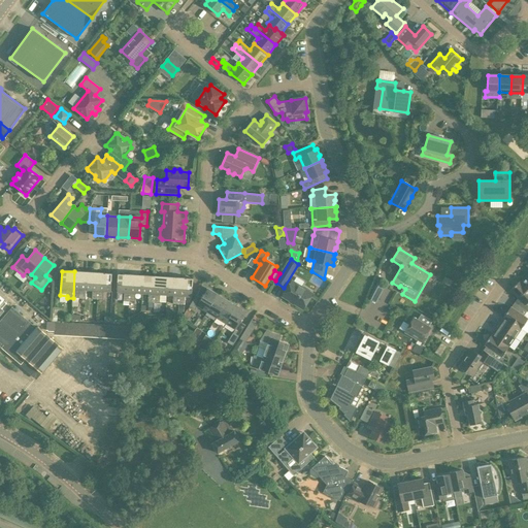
[(86,291),(87,272),(74,271),(73,298),(78,298),(78,290),(86,291)]
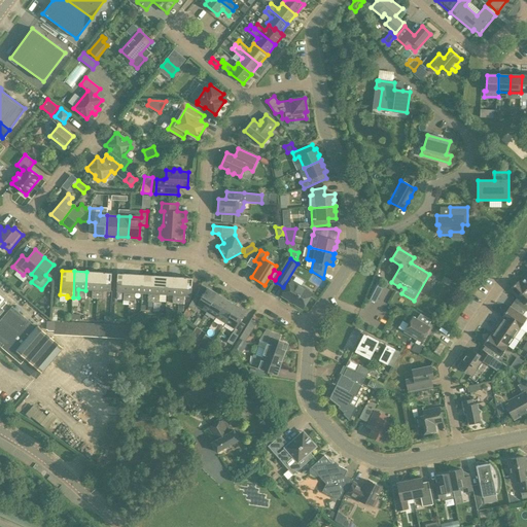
[(97,300),(99,273),(86,272),(85,290),(92,290),(92,299),(97,300)]
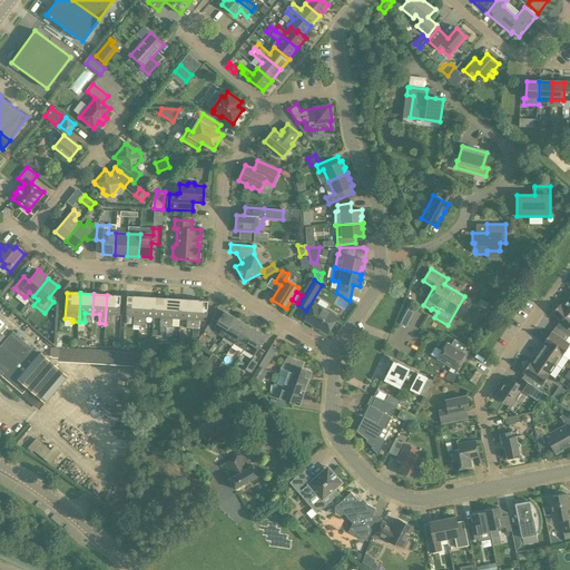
[(120,296),(107,295),(105,324),(111,324),(111,315),(119,315),(120,296)]
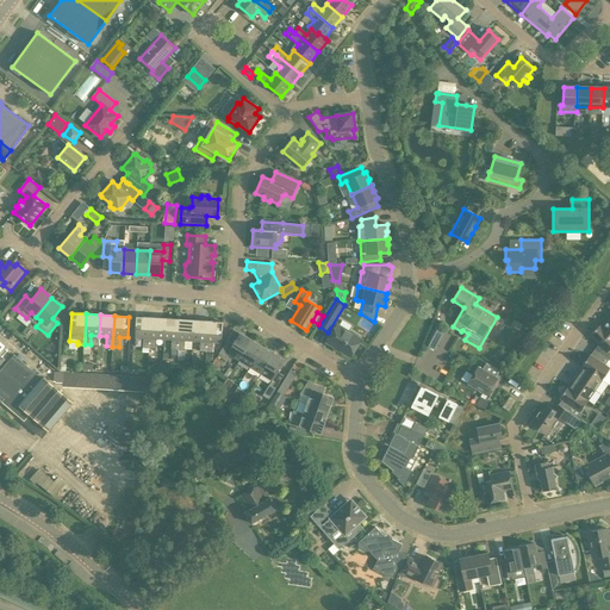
[(142,348),(149,348),(151,318),(136,317),(135,338),(143,338),(142,348)]
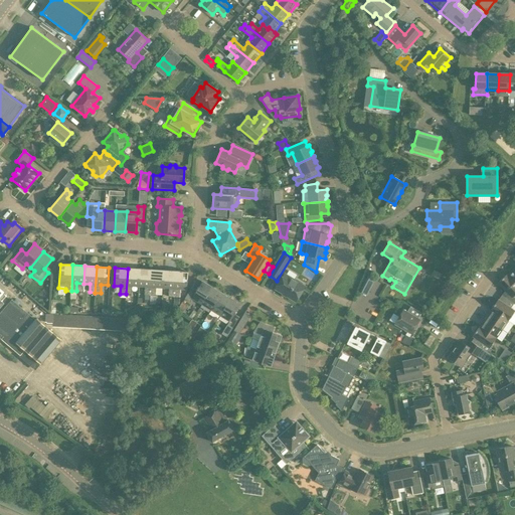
[(139,287),(140,270),(128,269),(126,294),(132,295),(132,287),(139,287)]
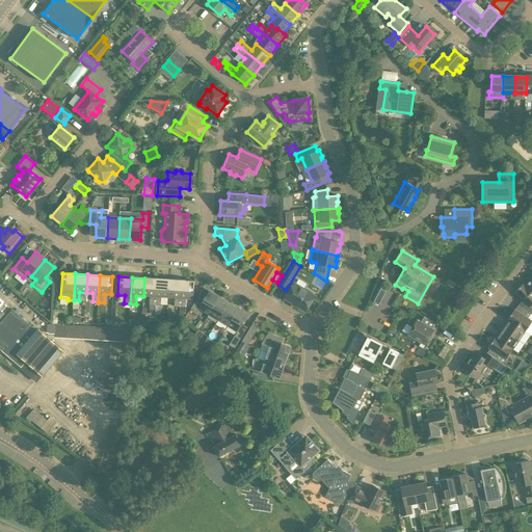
[(155,306),(157,278),(144,278),(143,296),(150,296),(149,306),(155,306)]
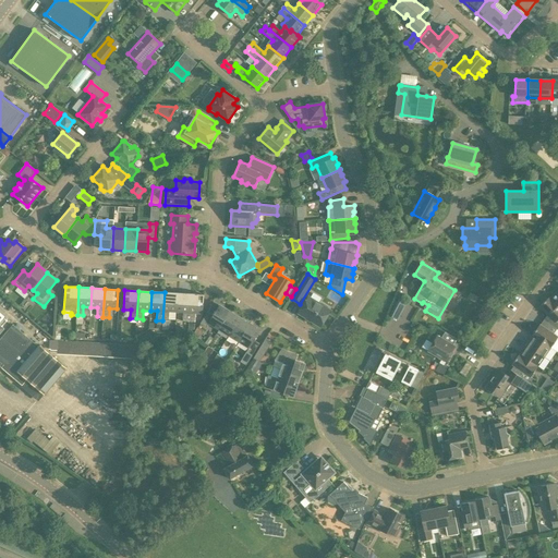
[(177,313),(178,293),(165,292),(162,320),(168,320),(169,312),(177,313)]
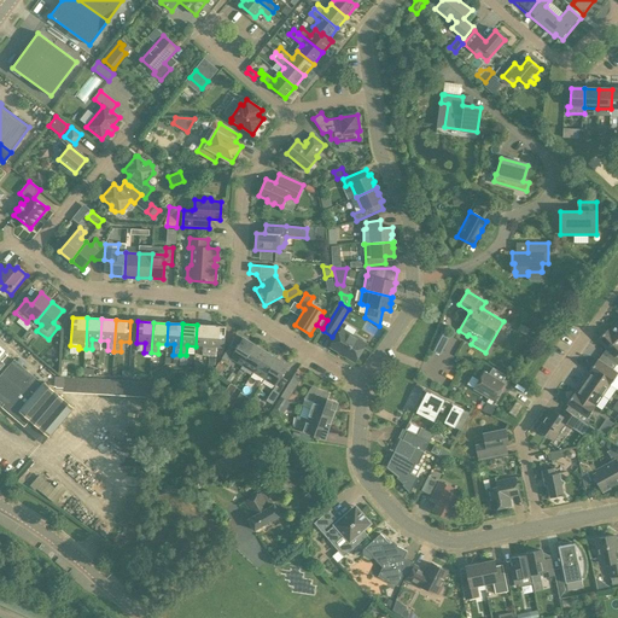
[(209,356),(211,326),(197,325),(196,347),(203,347),(202,356),(209,356)]
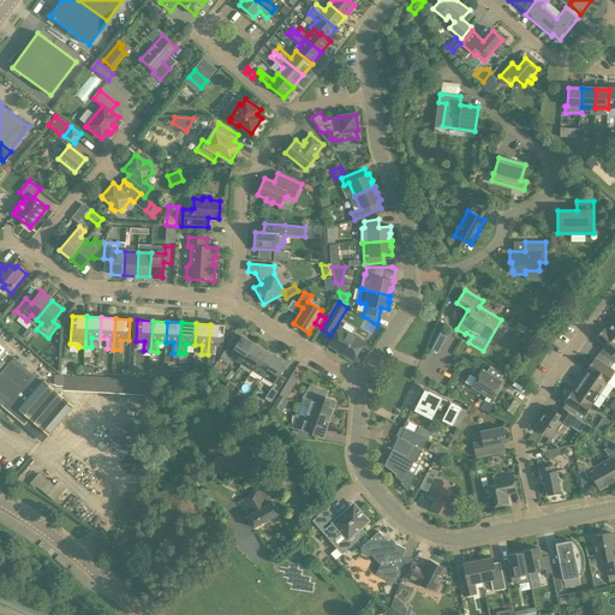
[(225,324),(210,324),(208,354),(214,356),(215,346),(224,346),(225,324)]
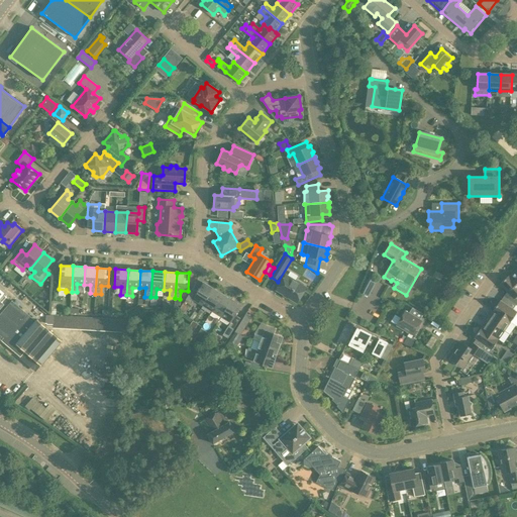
[(286,276),(277,290),(297,302),(305,288),(302,286),(303,285),(297,281),(296,283),(286,276)]
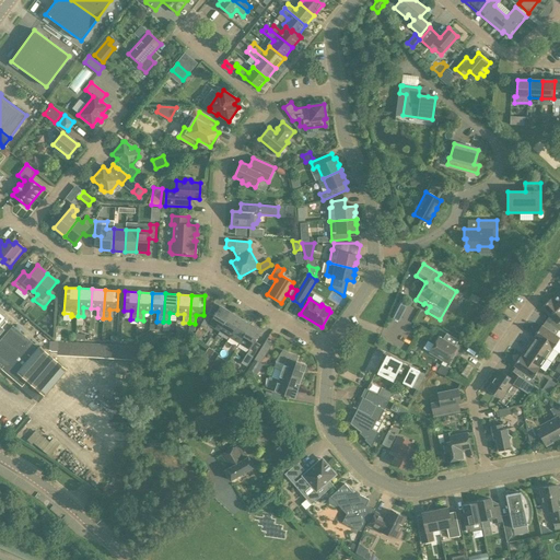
[(559,331),(559,307),(551,299),(541,307),(553,321),(549,324),(559,331)]
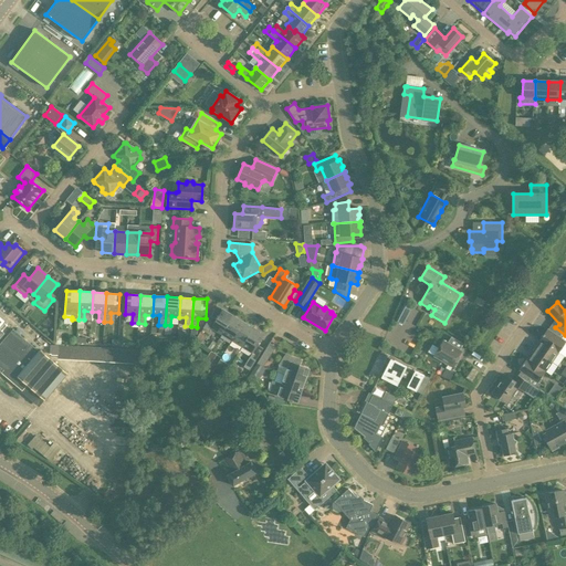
[(412,306),(405,303),(396,321),(404,324),(412,306)]
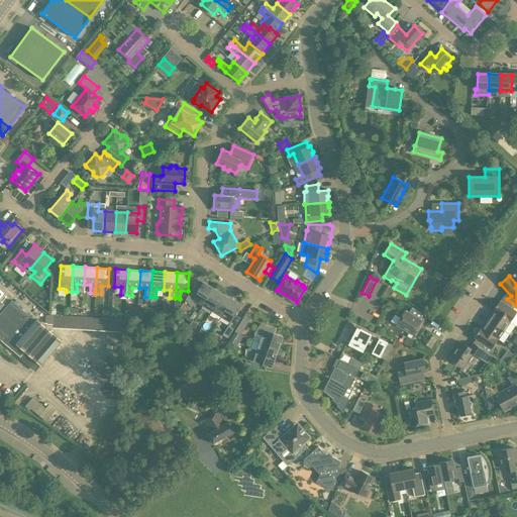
[(193,300),(202,306),(213,289),(203,283),(198,292),(192,289),(186,300),(191,303),(193,300)]
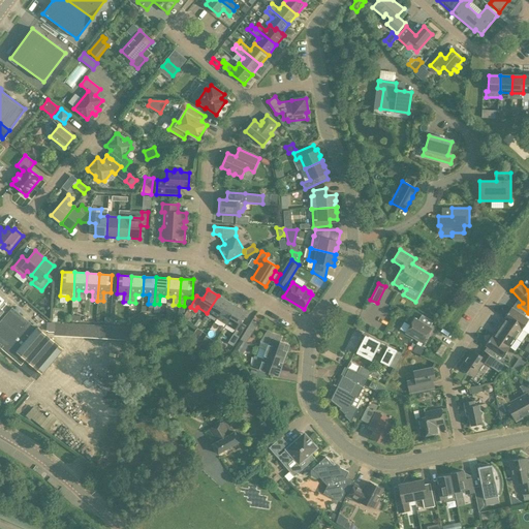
[(218,296),(207,313),(216,318),(227,301),(218,296)]
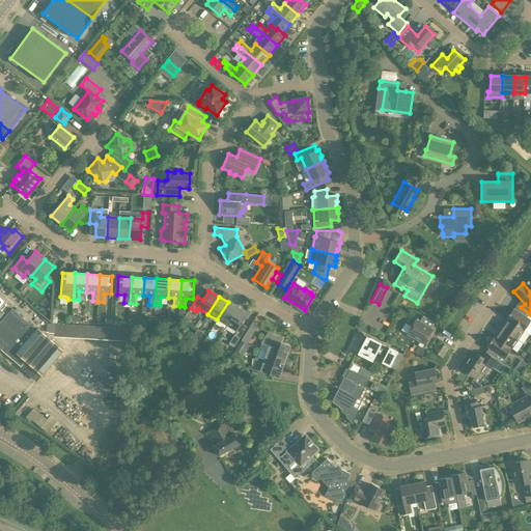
[(228,302),(217,319),(227,326),(238,308),(228,302)]
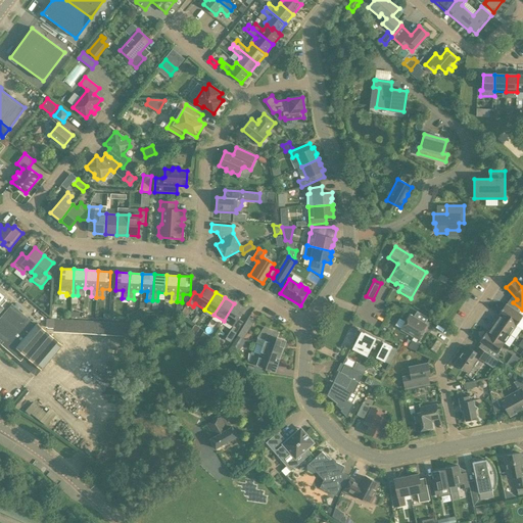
[(244,310),(234,303),(224,321),(233,327),(231,330),(236,333),(243,322),(238,319),(244,310)]
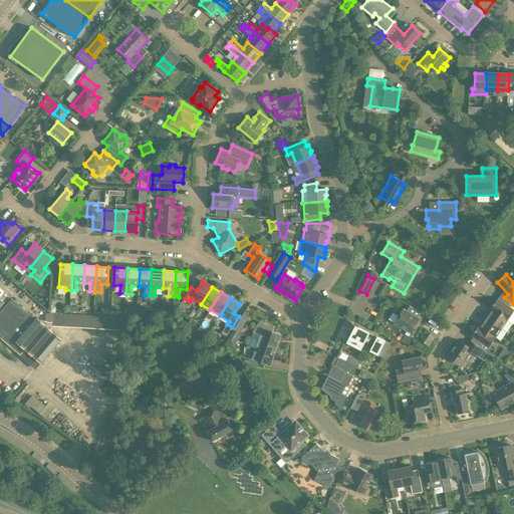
[(11,299),(0,312),(0,337),(20,355),(21,354),(24,350),(40,363),(61,339),(37,318),(35,319),(11,299)]
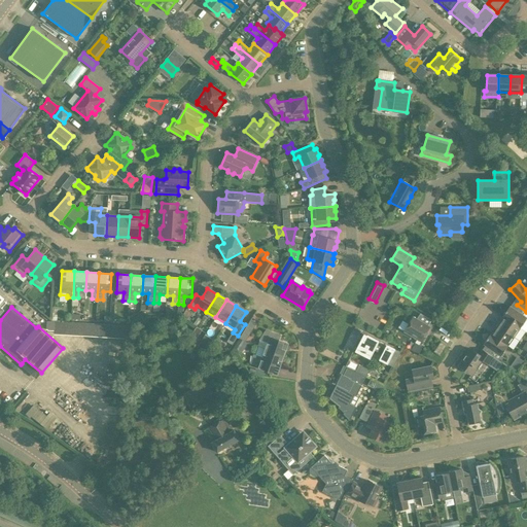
[(503,318),(520,329),(526,319),(526,312),(523,316),(510,308),(502,318),(503,318)]
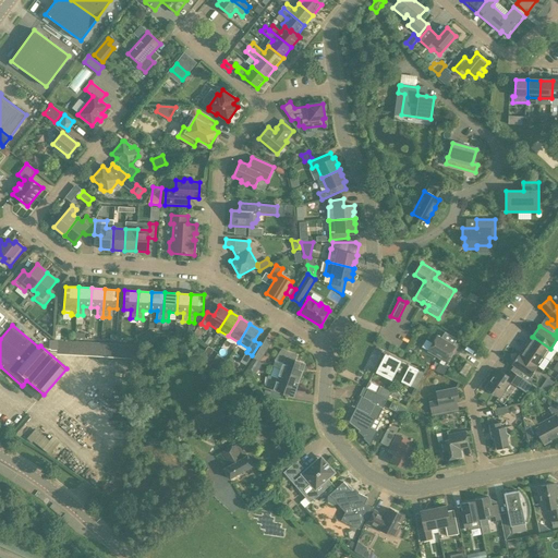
[(441,338),(437,336),(428,352),(446,362),(455,347),(453,346),(457,339),(445,332),(441,338)]
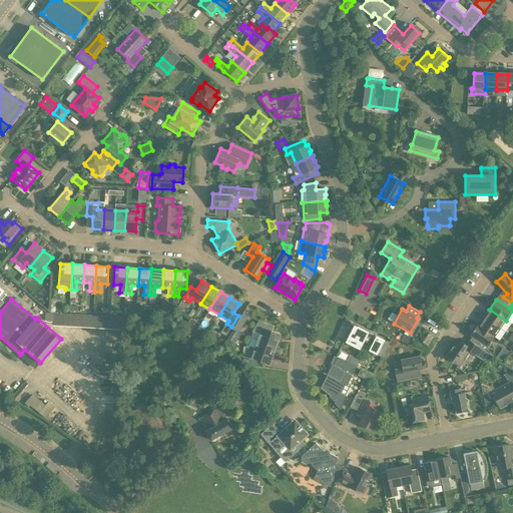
[(485,318),(501,329),(506,321),(490,310),(485,318)]
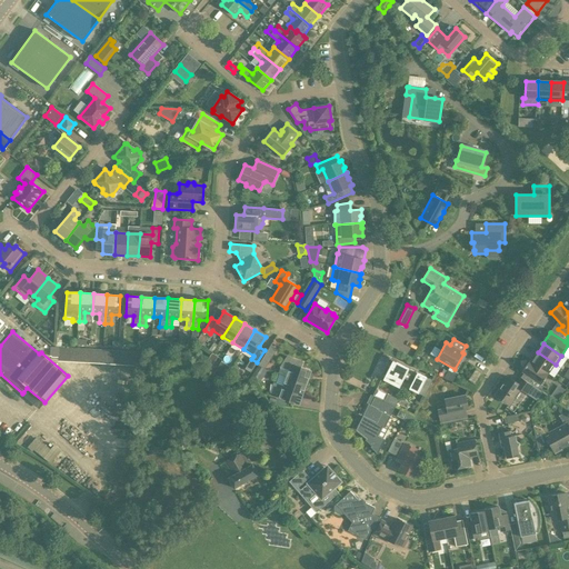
[(277,349),(271,345),(258,366),(265,370),(277,349)]
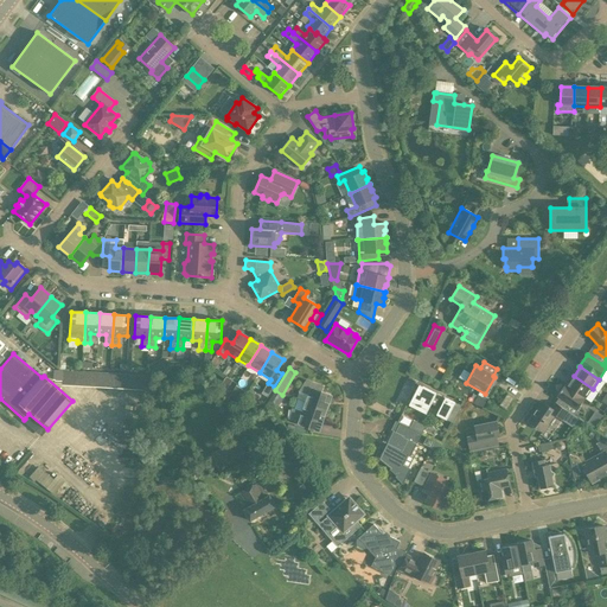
[(149,391),(151,376),(63,371),(62,385),(149,391)]
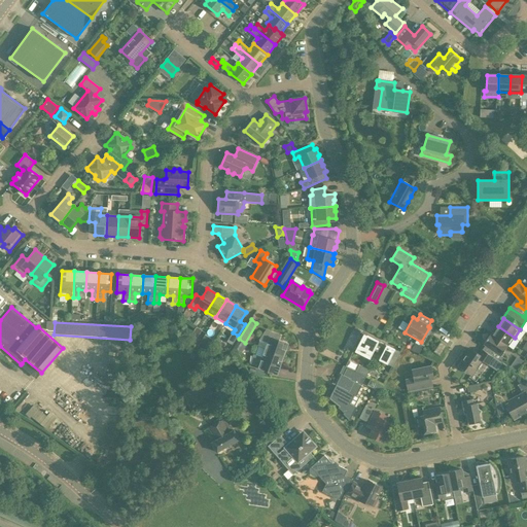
[(492,335),(508,347),(515,338),(498,326),(492,335)]
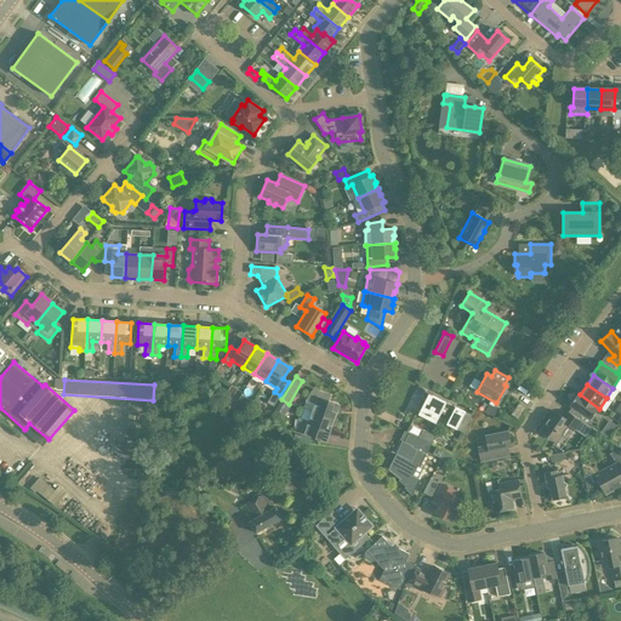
[(317,404),(313,411),(334,420),(339,405),(329,402),(331,396),(313,389),(306,400),(317,404)]
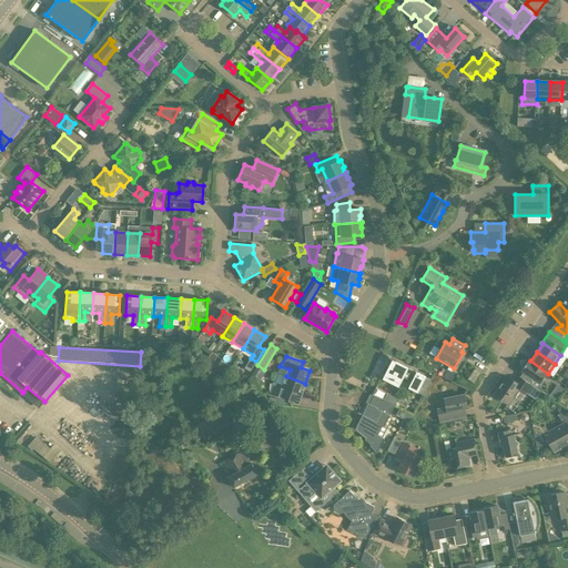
[(203,366),(209,369),(214,361),(209,357),(203,366)]
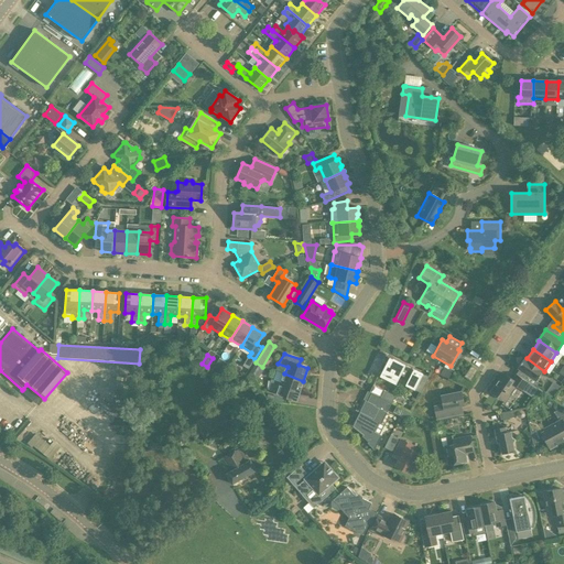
[(541,384),(537,382),(544,371),(527,358),(525,357),(518,369),(531,379),(529,382),(529,383),(538,389),(541,384)]
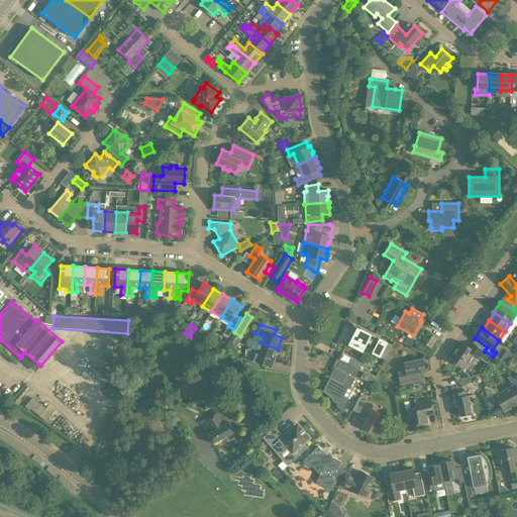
[(356,328),(349,342),(365,349),(372,335),(356,328)]
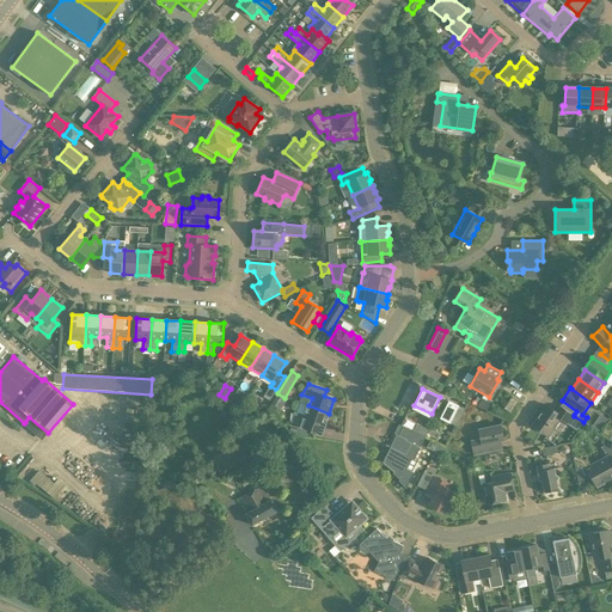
[(245,393),(238,390),(232,399),(238,404),(245,393)]
